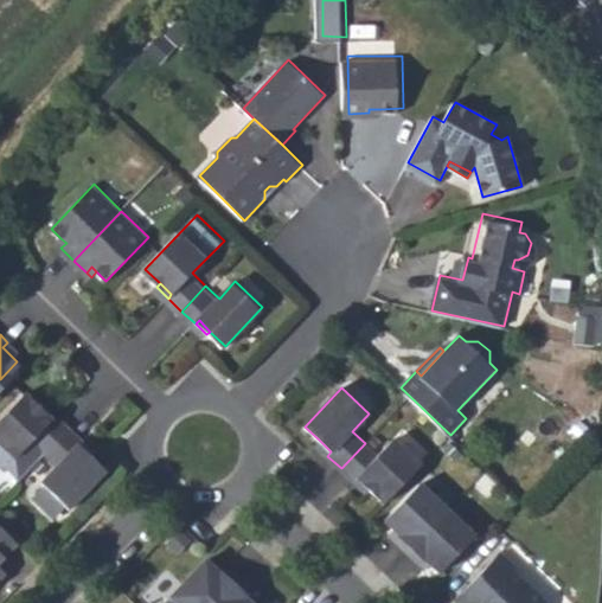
[(42,406),(27,392),(0,419),(0,463),(1,466),(8,466),(23,478),(46,451),(70,428),(57,414),(53,417),(42,406)]
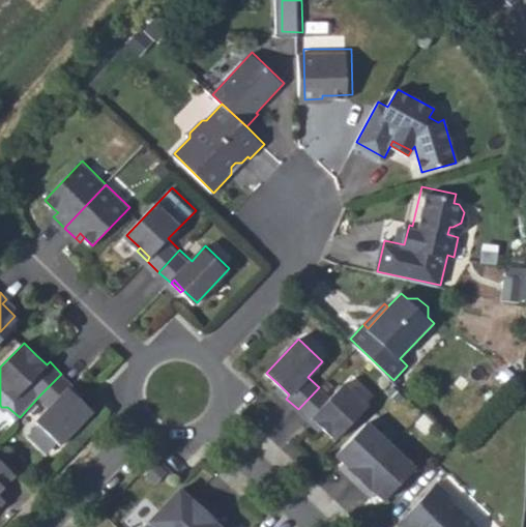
[(50,361),(39,352),(36,355),(47,364),(50,361)]
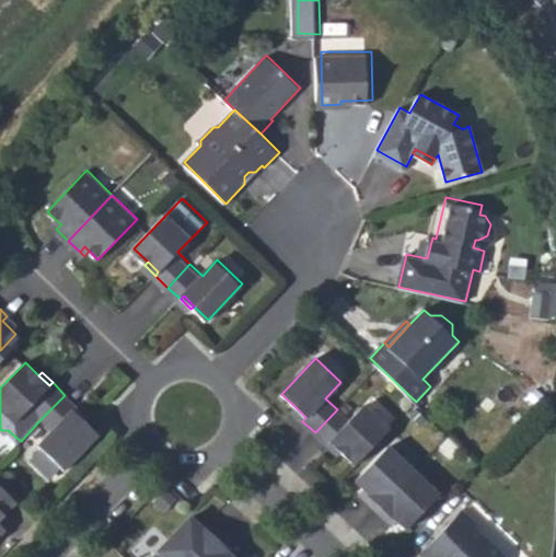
[(65,395),(43,417),(55,429),(39,444),(44,449),(61,465),(66,471),(99,437),(84,421),(74,412),(78,408),(65,395)]
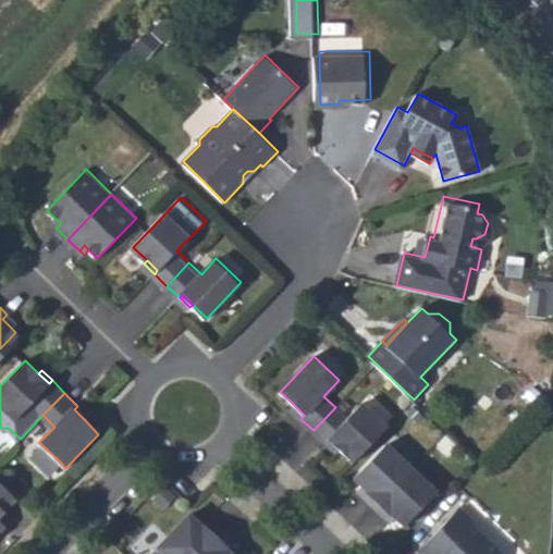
[(347,419),(335,407),(314,430),(327,443),(330,439),(340,450),(354,463),(388,427),(363,403),(347,419)]
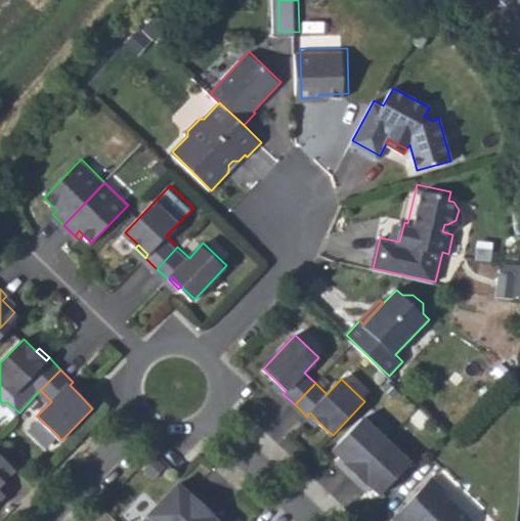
[(286,390),(276,381),(273,384),(283,394),(286,390)]
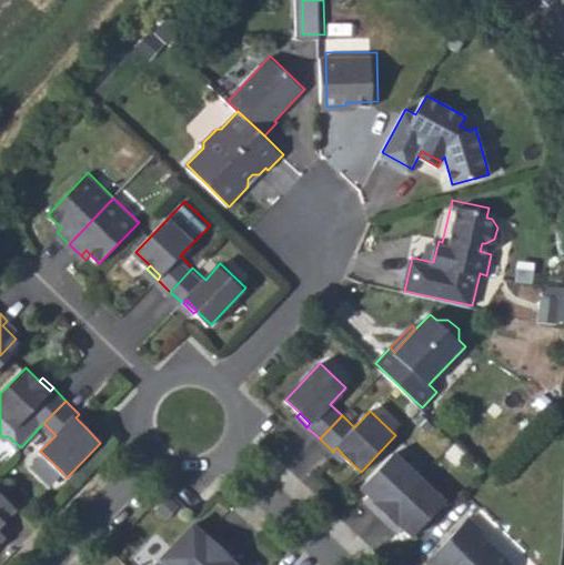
[(89,424),(79,414),(76,417),(86,427),(89,424)]
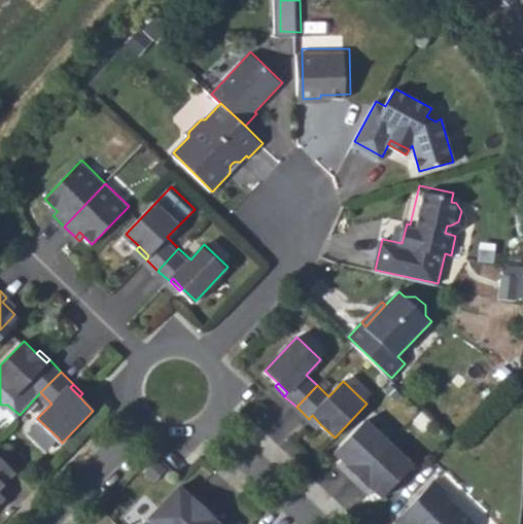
[(312,415),(309,419),(318,427),(321,425),(312,415)]
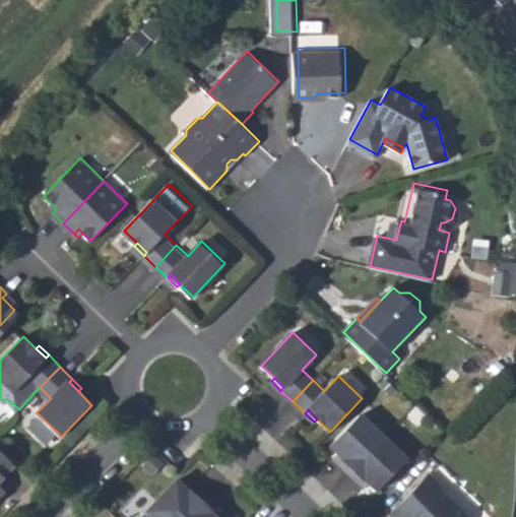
[(385,436),(362,413),(326,451),(334,459),(338,463),(334,468),(345,478),(385,436)]
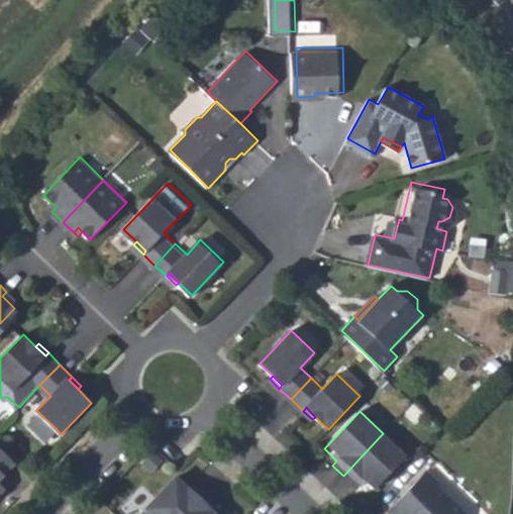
[(57,429),(40,414),(30,424),(46,439),(57,429)]
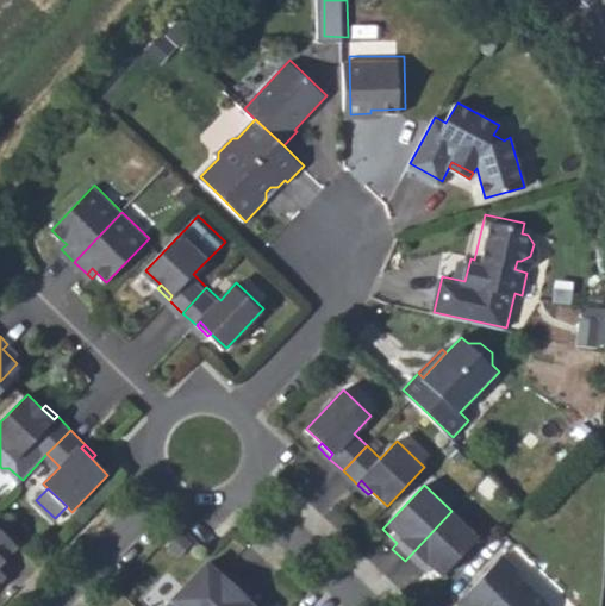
[(479,537),(451,511),(405,561),(417,573),(422,568),(428,572),(437,581),(479,537)]
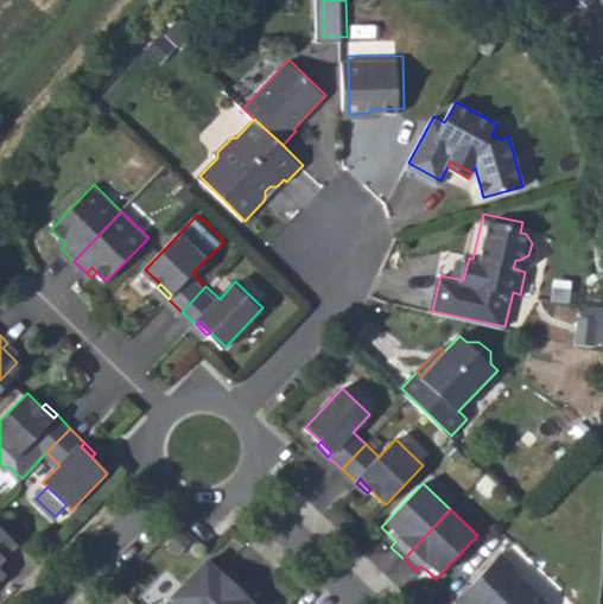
[(0,563),(19,544),(0,526),(0,580),(7,573),(0,566),(0,563)]
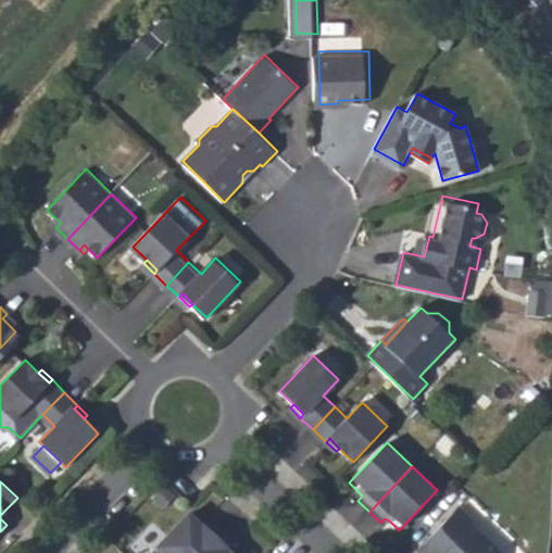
[(362,495),(358,491),(352,495),(358,501),(362,495)]
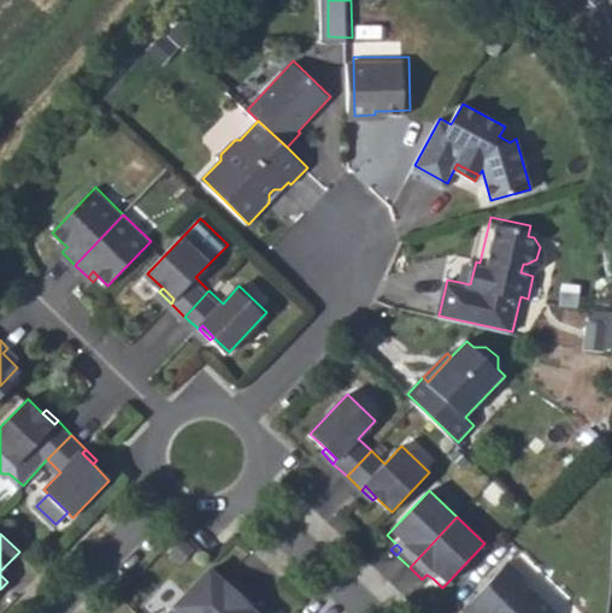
[(510,561),(465,607),(471,612),(553,612),(555,611),(523,581),(525,578),(510,561)]
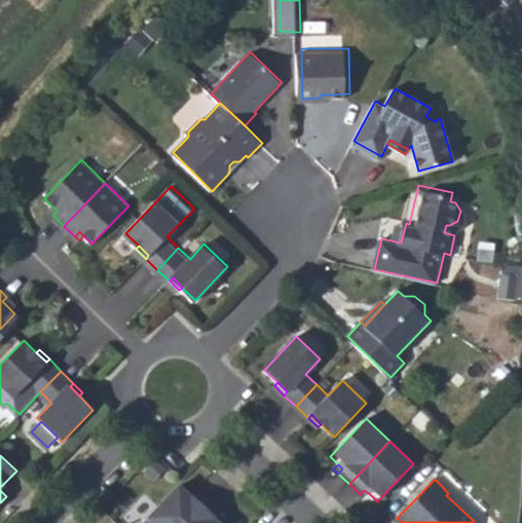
[(182,487),(151,520),(154,522),(192,522),(210,506),(198,495),(194,499),(190,494),(182,487)]
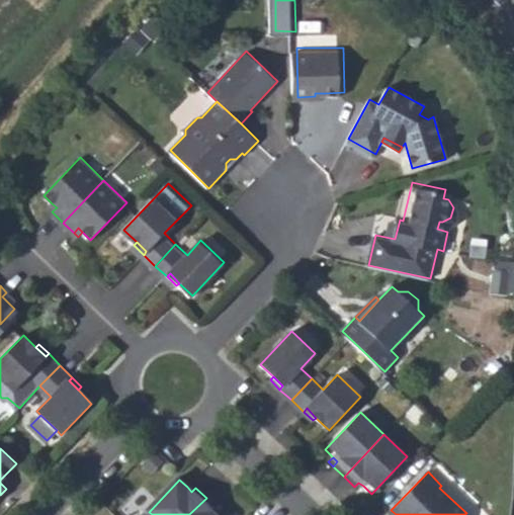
[(191,483),(187,487),(191,492),(195,488),(191,483)]
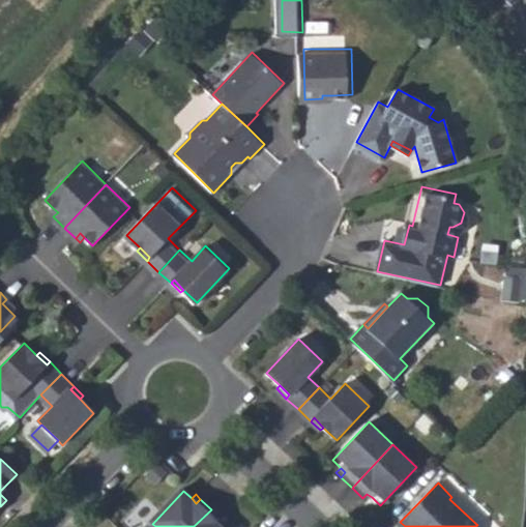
[(372,497),(367,494),(362,498),(368,502),(372,497)]
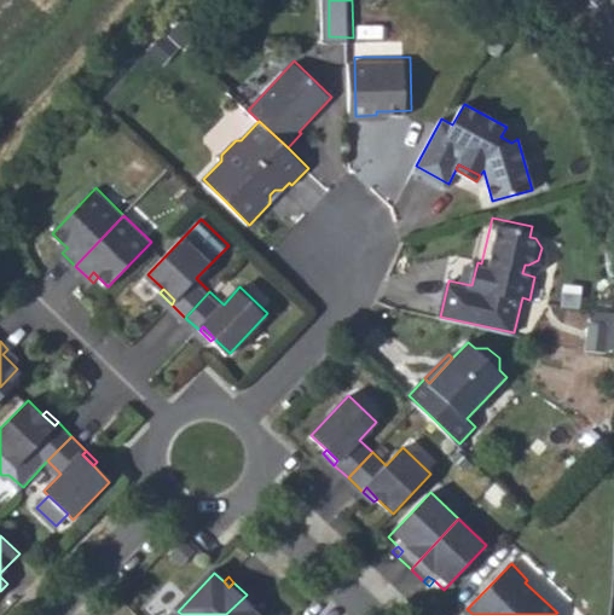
[(247,595),(226,614),(258,614),(255,613),(260,607),(247,595)]
